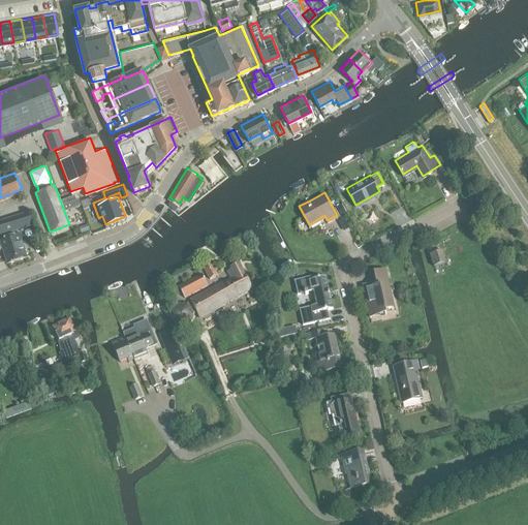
[(62,203),(71,199),(69,193),(60,197),(62,203)]
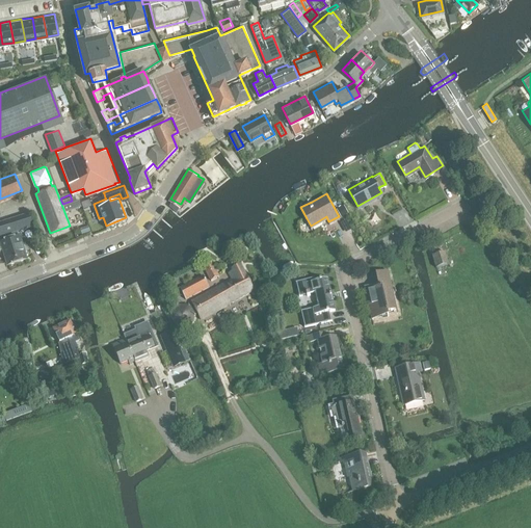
[(346,210),(343,203),(336,207),(340,213),(346,210)]
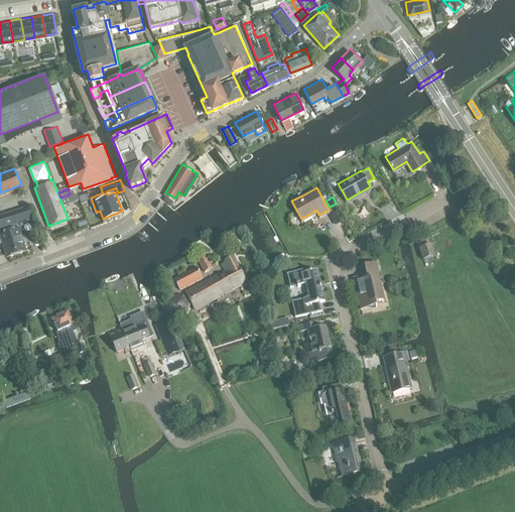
[(0,230),(1,233),(0,233),(7,255),(25,249),(23,243),(24,242),(25,240),(24,237),(22,236),(21,237),(18,227),(17,227),(16,223),(31,218),(27,205),(0,213),(0,230)]
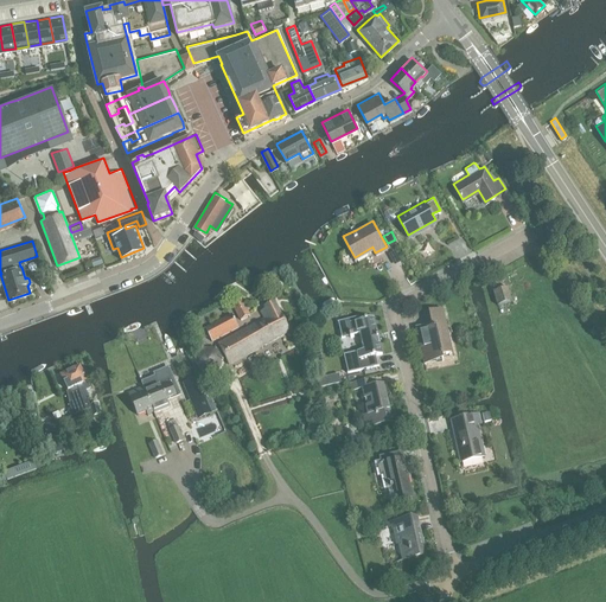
[(99,255),(90,258),(93,264),(101,261),(99,255)]
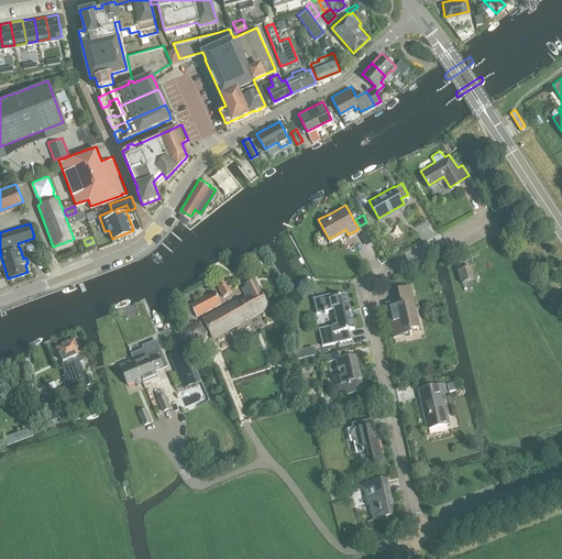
[(456,269),(461,281),(474,276),(470,264),(456,269)]
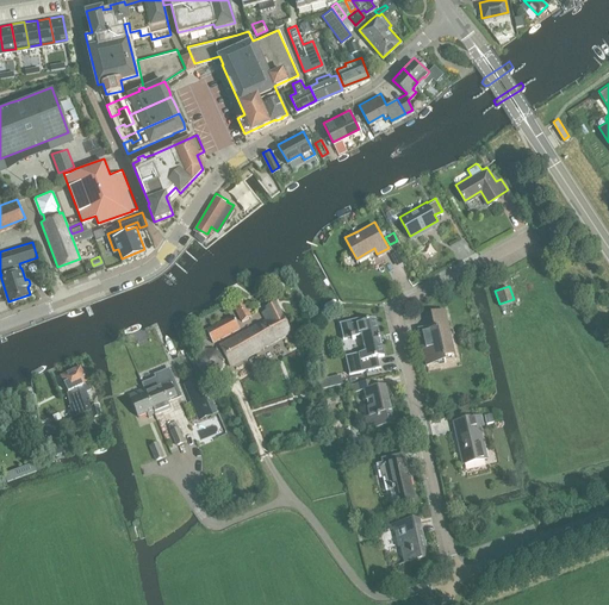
[(241,318),(250,313),(241,297),(232,301),(241,318)]
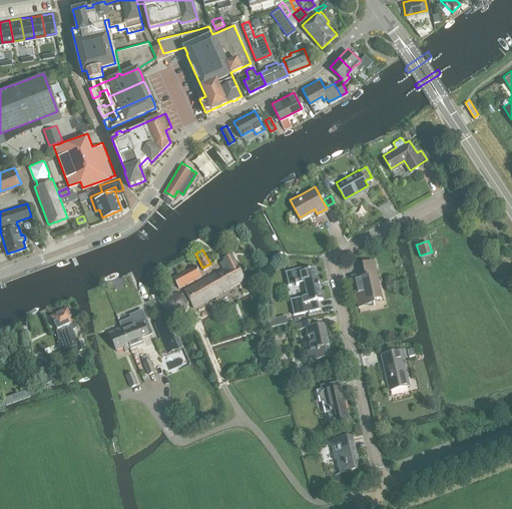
[(192,305),(244,278),(230,252),(223,257),(223,259),(219,261),(222,267),(183,288),(192,305)]
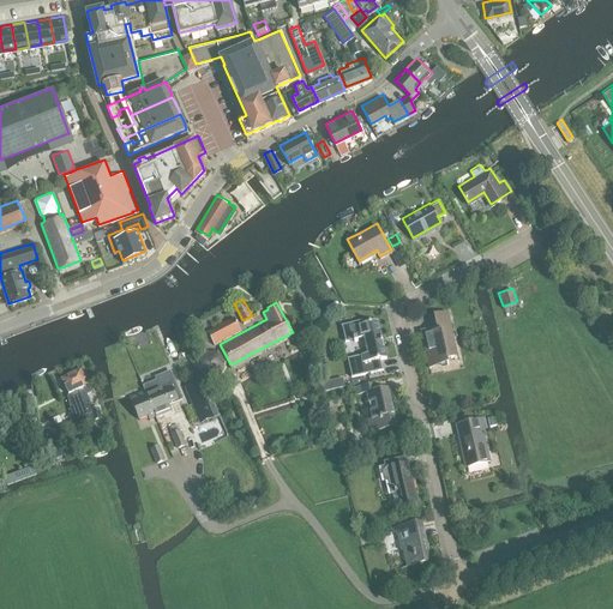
[(433,312),(437,327),(421,331),(428,365),(430,365),(430,362),(445,359),(446,361),(448,361),(446,356),(456,354),(446,309),(433,312)]
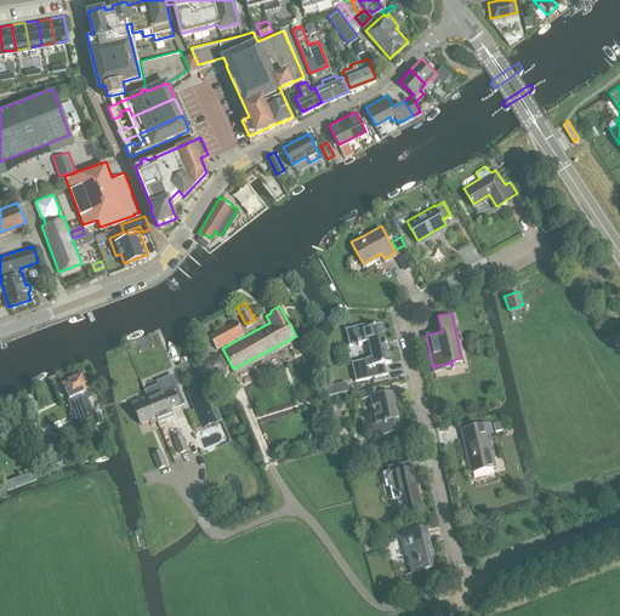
[(216,346),(243,331),(237,318),(209,332),(216,346)]
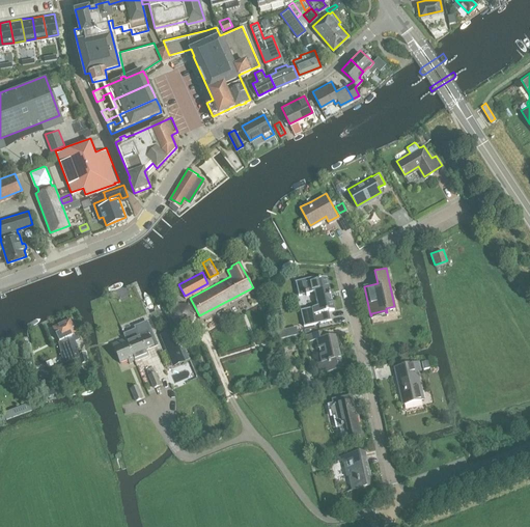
[(328,308),(334,307),(330,290),(329,290),(327,282),(328,282),(328,279),(326,279),(326,275),(327,275),(327,274),(313,277),(312,275),(295,278),(298,293),(314,289),(317,303),(305,306),(309,323),(330,317),(328,308)]
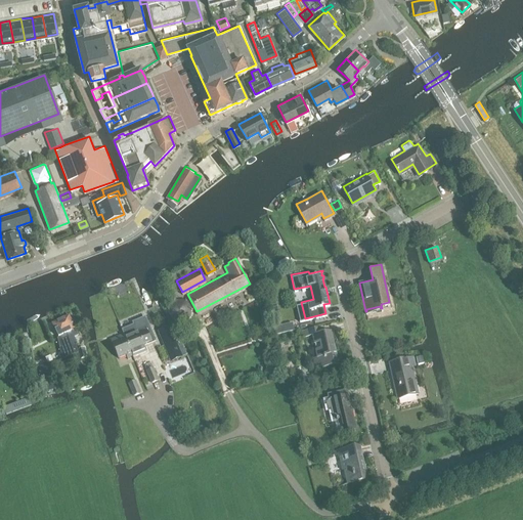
[(74,334),(78,332),(69,312),(60,316),(73,344),(76,342),(78,342),(74,334)]
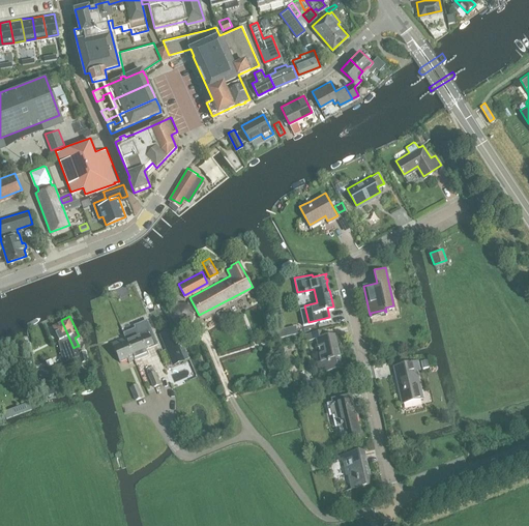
[(136,326),(123,331),(125,334),(135,357),(140,355),(139,352),(146,349),(144,344),(154,340),(146,319),(135,323),(136,326)]
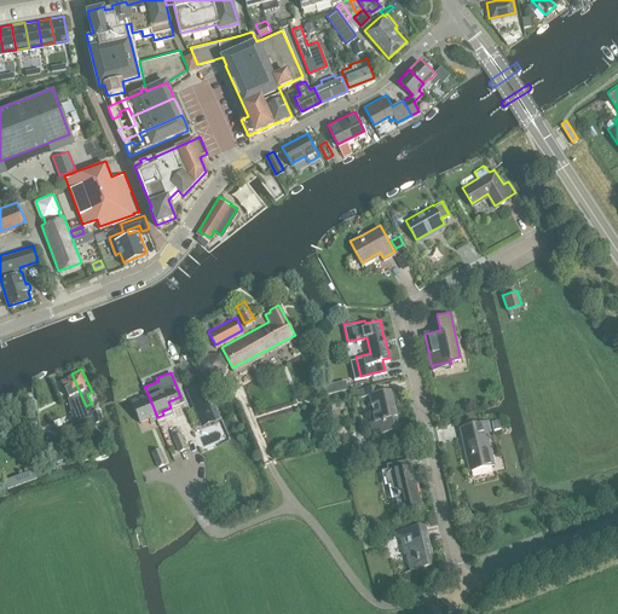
[(86,406),(71,374),(61,378),(69,394),(67,395),(74,421),(93,413),(92,410),(90,404),(86,406)]
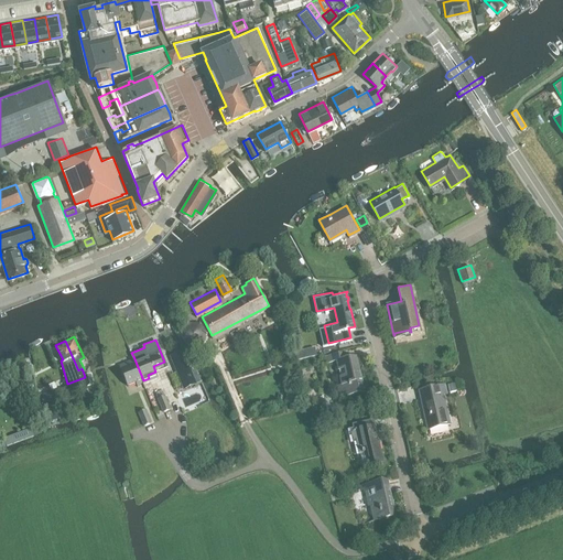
[(181,348),(169,354),(175,369),(180,380),(182,386),(194,380),(192,375),(196,373),(193,366),(190,368),(181,348)]
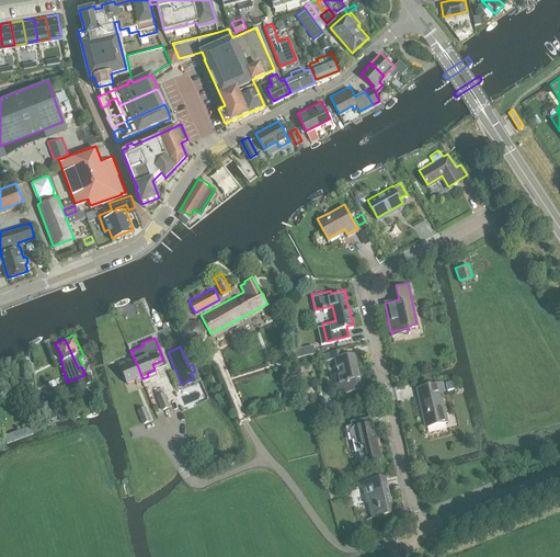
[(338,394),(364,388),(358,365),(357,366),(356,362),(357,361),(354,352),(342,354),(341,348),(323,352),(326,359),(334,356),(340,379),(335,381),(338,394)]
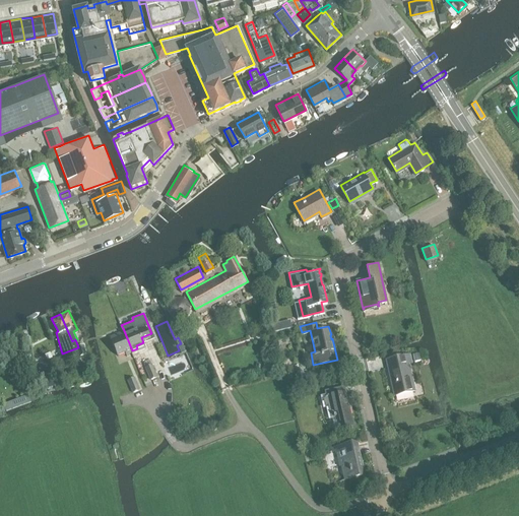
[(126,352),(132,350),(123,328),(109,334),(117,353),(125,349),(126,352)]
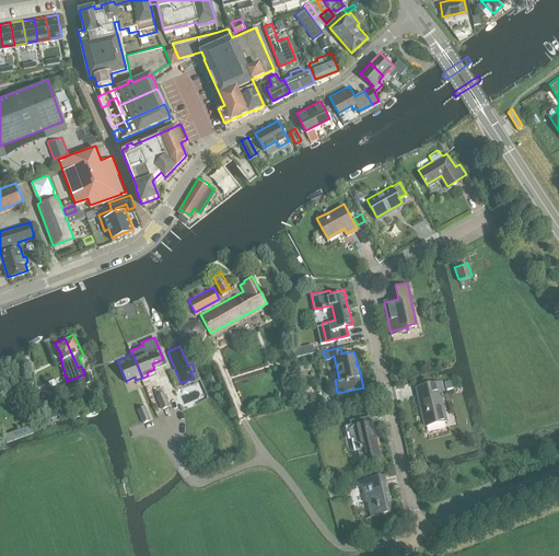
[(85,381),(93,379),(90,369),(83,371),(84,374),(85,381)]
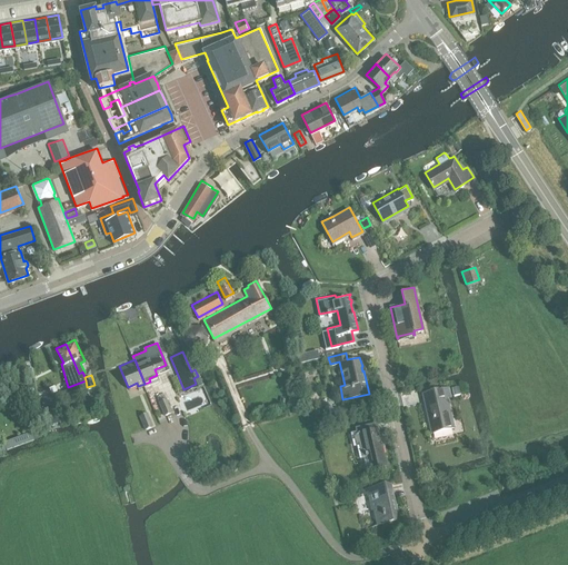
[(446,395),(449,394),(448,386),(422,392),(425,399),(427,399),(431,416),(428,416),(431,429),(454,425),(446,395)]
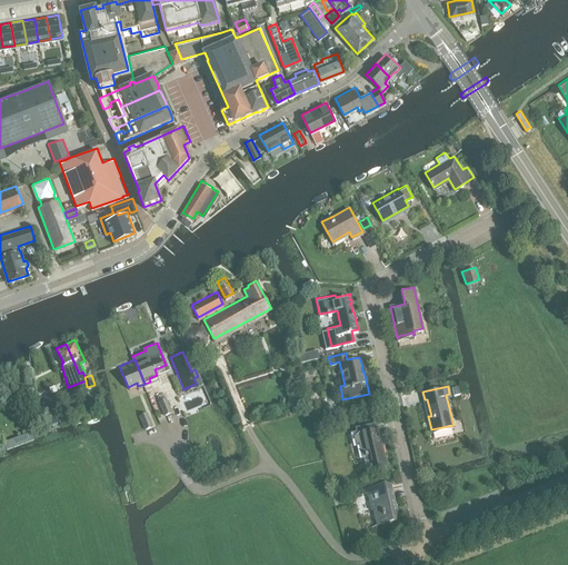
[(48,419),(58,417),(51,394),(41,397),(48,419)]
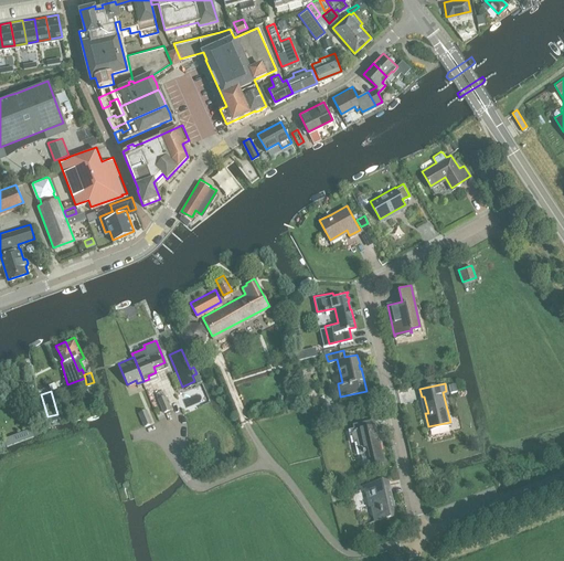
[(162,410),(170,406),(165,393),(157,397),(162,410)]
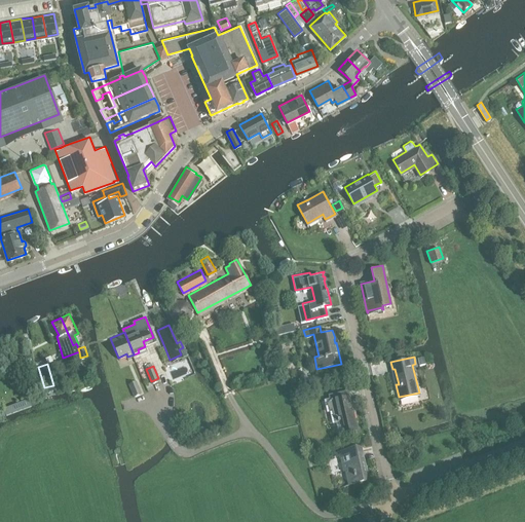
[(134,395),(141,392),(136,379),(128,381),(134,395)]
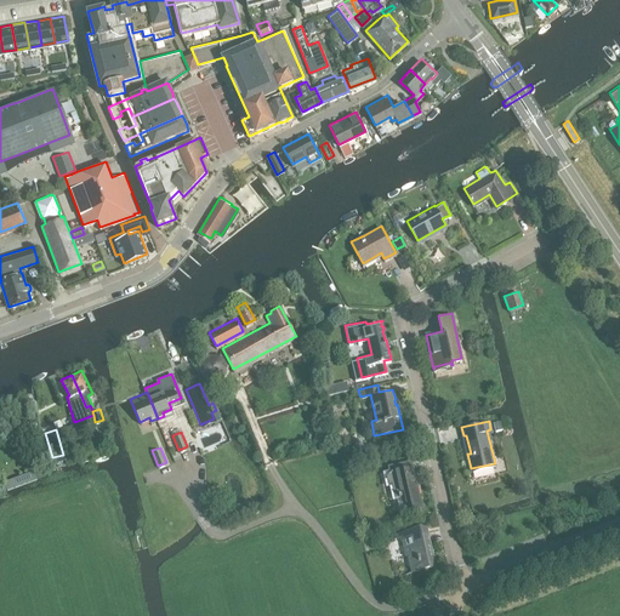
[(413,508),(422,506),(414,469),(410,469),(409,467),(410,466),(408,458),(387,463),(390,471),(385,471),(387,482),(391,480),(394,495),(398,494),(400,502),(411,501),(413,508)]
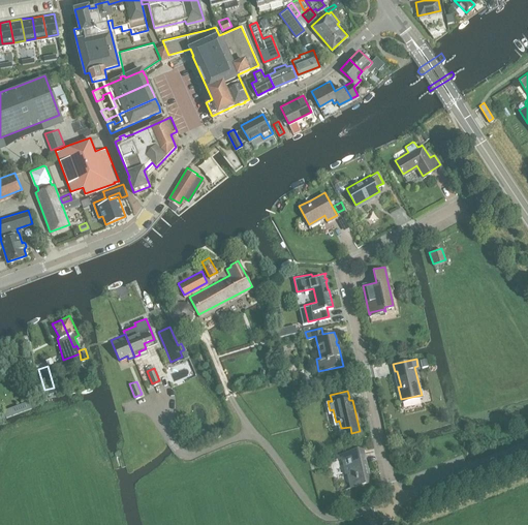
[(3,408),(6,414),(31,405),(28,399),(3,408)]
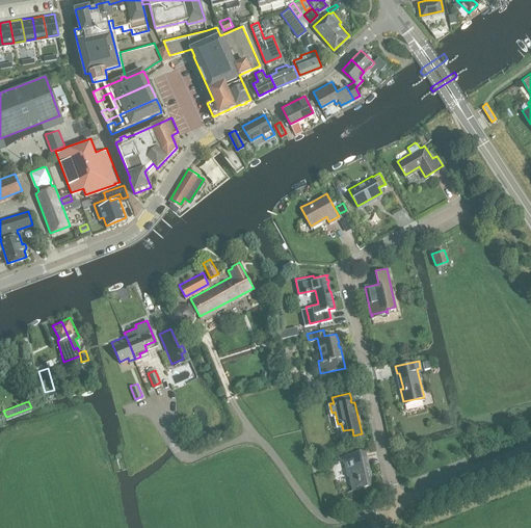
[(367,456),(365,450),(343,455),(338,455),(338,456),(337,456),(337,460),(342,459),(343,462),(344,462),(347,474),(349,473),(352,487),(371,483),(369,473),(370,472),(369,468),(368,468),(366,456),(367,456)]
